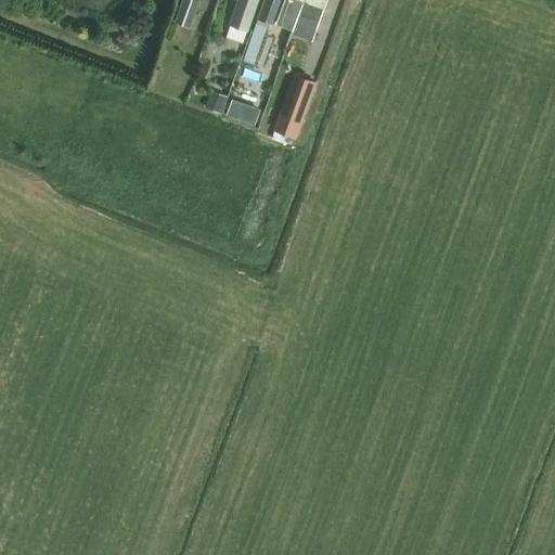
[(201,0),(184,0),(177,23),(191,28),(201,0)]
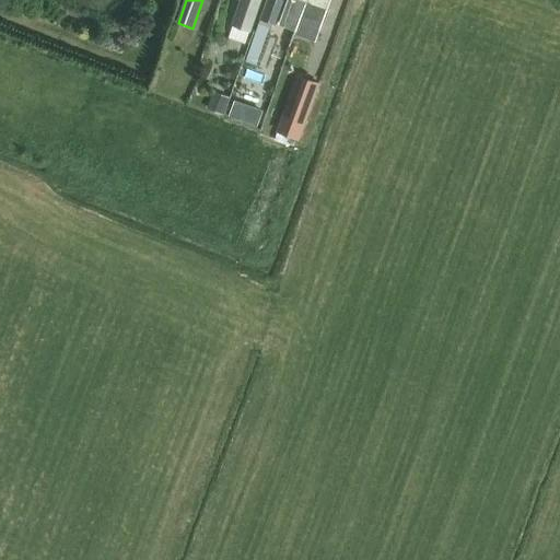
[(260,0),(242,0),(230,38),(246,44),(260,0)]
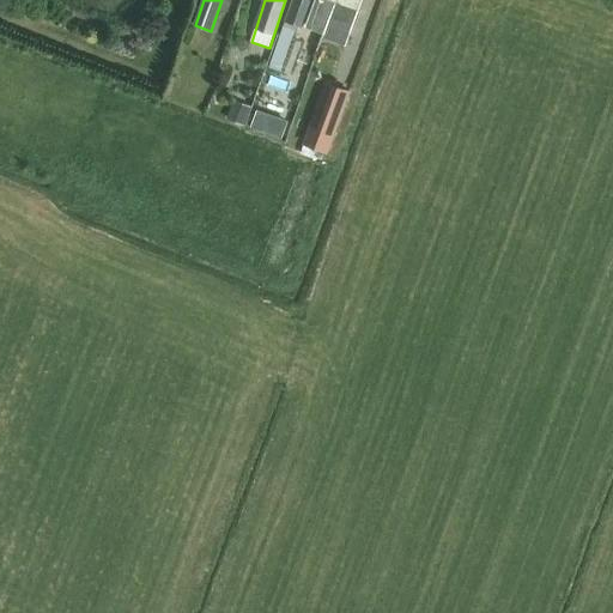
[(313,0),(293,0),(271,67),(283,72),(298,26),(304,28),(313,0)]
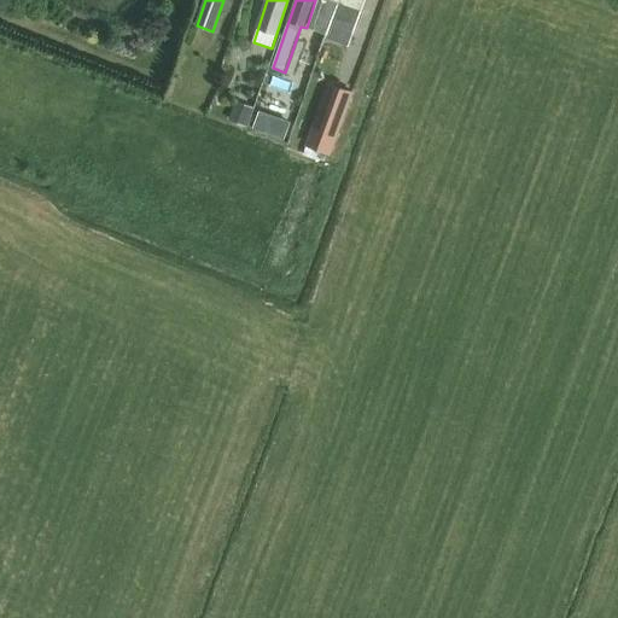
[(327,0),(318,24),(328,28),(338,0),(327,0)]
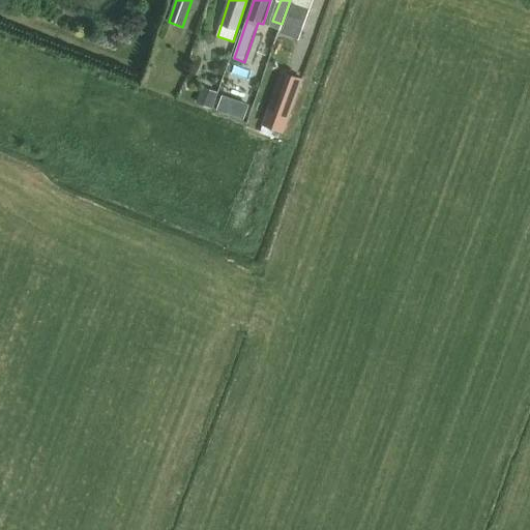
[(290,0),(282,24),(283,24),(291,2),(308,9),(312,0),(290,0)]
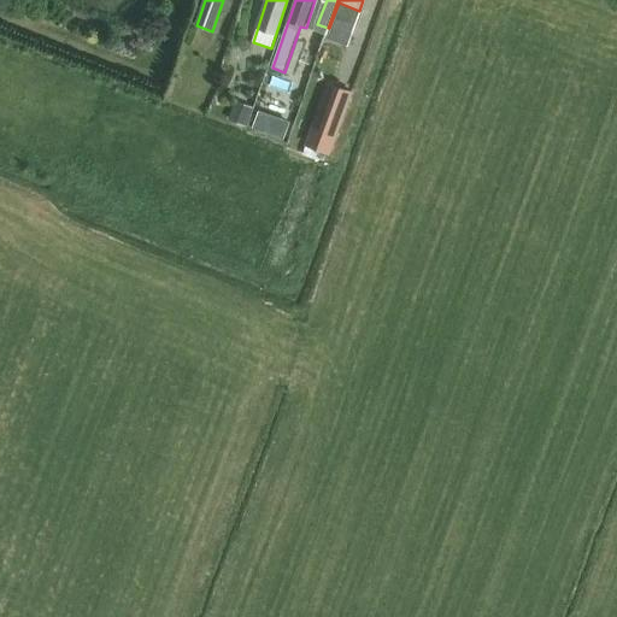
[(344,58),(364,63),(370,34),(351,29),(344,58)]
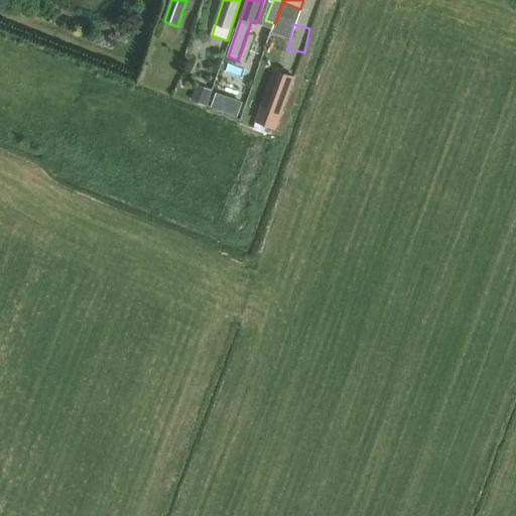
[(274,70),(255,122),(276,130),(295,78),(274,70)]
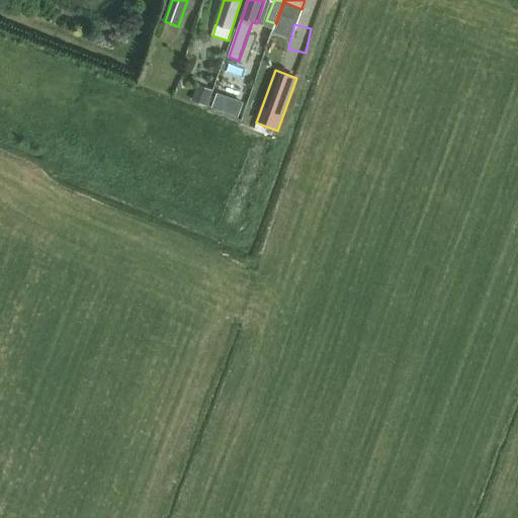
[(226,92),(221,104),(245,113),(249,100),(226,92)]
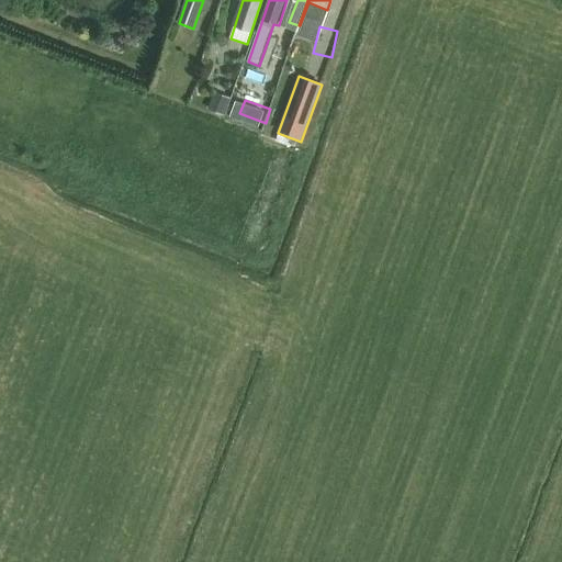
All buildings are outlined.
